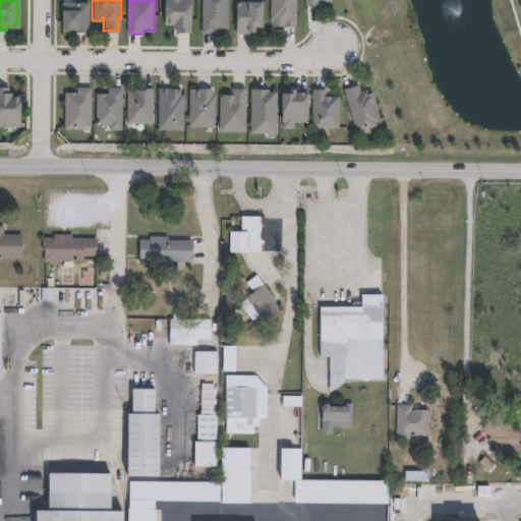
[(192,0),(192,35),(178,35),(178,30),(174,30),(175,26),(167,26),(167,0),(192,0)]
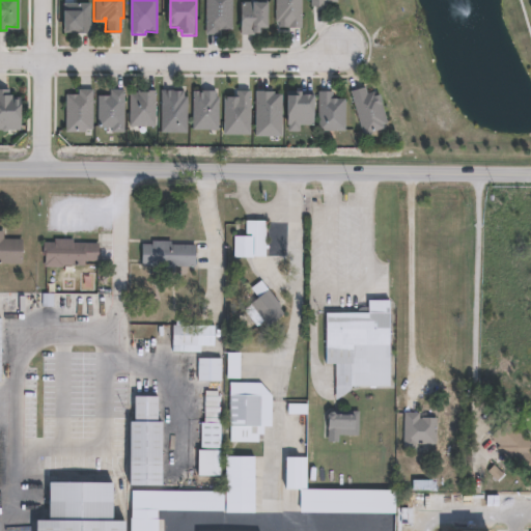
[(212,32),(201,32),(201,0),(224,0),(224,27),(212,27),(212,32)]
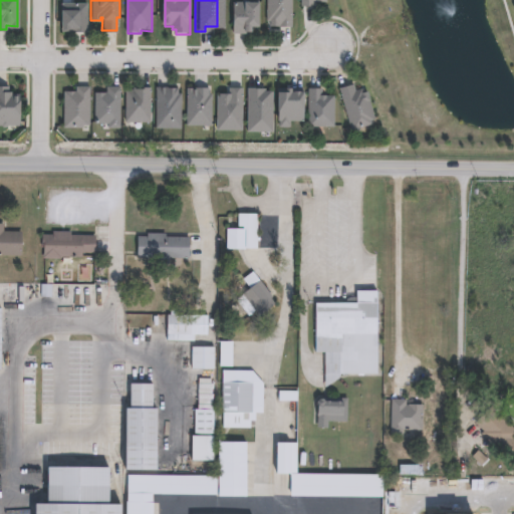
[(290,0),(290,27),(268,28),(268,22),(265,22),(265,0),(290,0)]
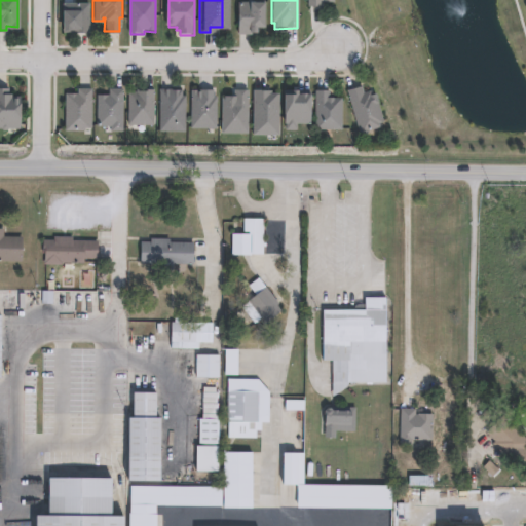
[(87,1),(87,31),(62,30),(62,1),(87,1)]
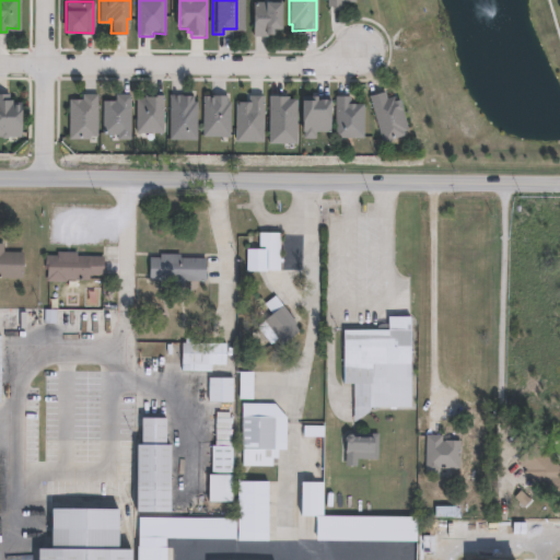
[(277,4),(277,31),(268,30),(268,37),(253,37),(254,24),(248,24),(248,13),(254,13),(255,3),(277,4)]
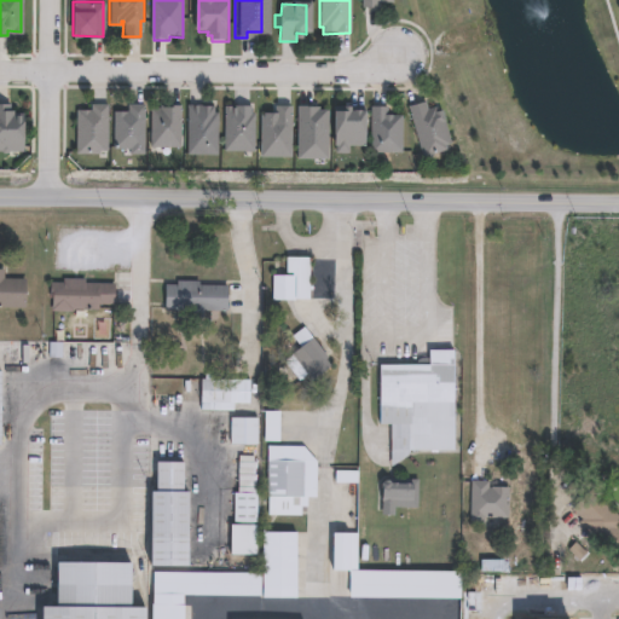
[(400,113),(399,148),(369,146),(368,103),(385,102),(387,110),(400,113)]
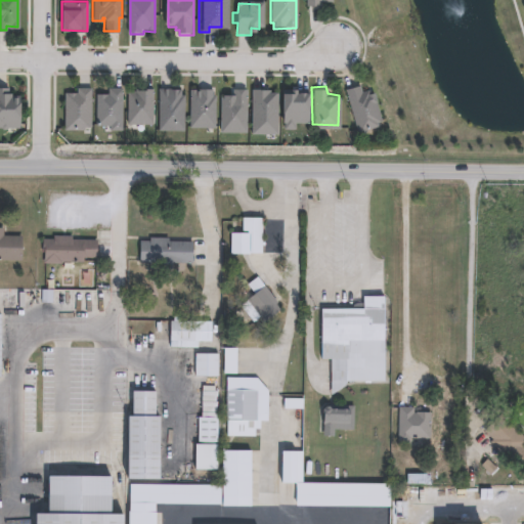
[(84,128),(62,128),(62,91),(76,91),(76,87),(90,87),(89,126),(84,126),(84,128)]
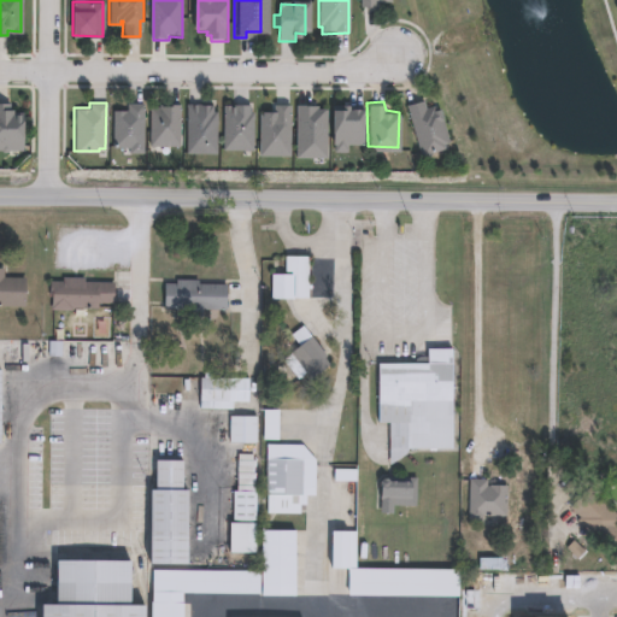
[(144,103),(144,152),(128,152),(128,146),(112,146),(112,109),(127,109),(127,103),(144,103)]
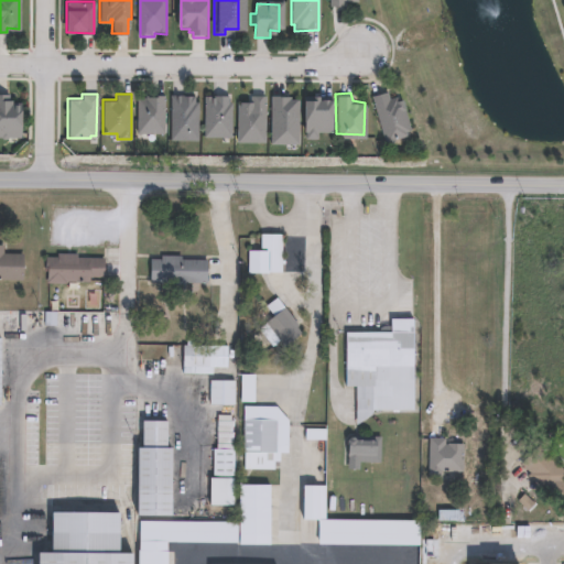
[(183,94),(183,95),(192,95),(192,100),(198,100),(198,139),(170,139),(170,94),(183,94)]
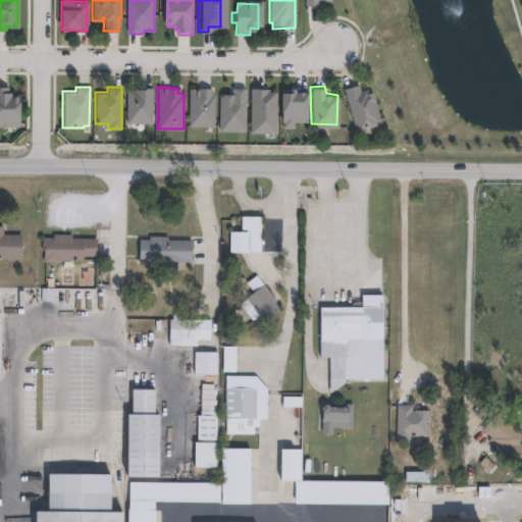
[(357,87),(359,94),(366,92),(367,96),(370,95),(372,103),(373,103),(378,121),(375,122),(376,126),(363,131),(364,133),(357,135),(356,133),(354,133),(343,91),(357,87)]
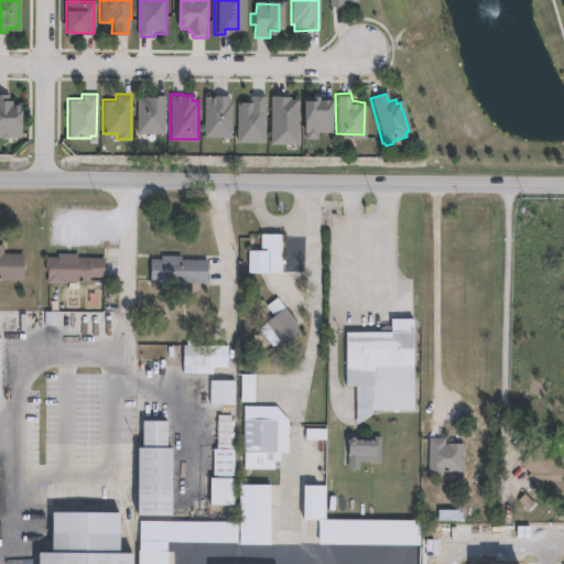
[(164,132),(137,132),(137,96),(145,96),(145,95),(164,95),(164,132)]
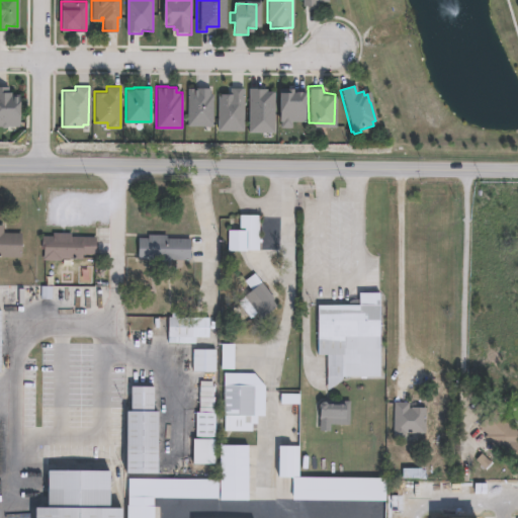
[(216,131),(244,132),(245,88),(230,87),(229,94),(217,94),(216,131)]
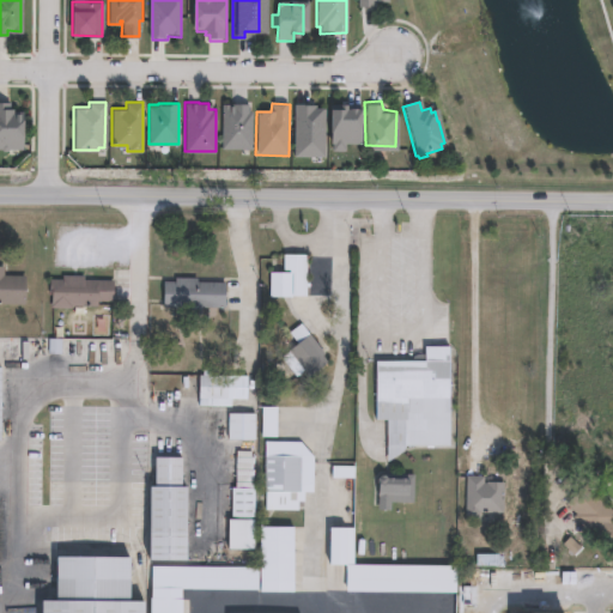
[(295,104),(314,105),(314,108),(325,109),(323,155),(293,155),(295,104)]
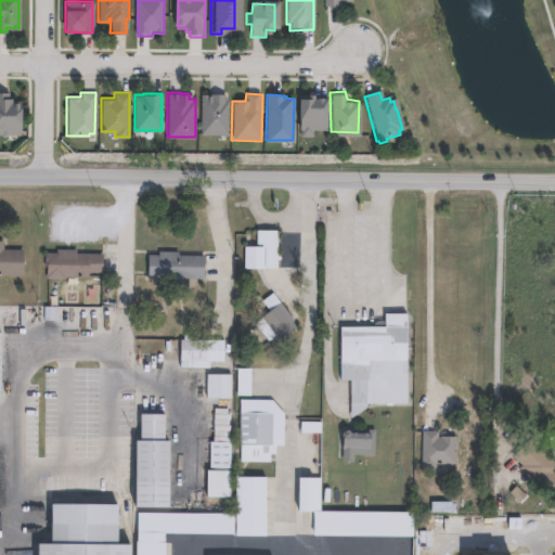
[(0,95),(11,95),(11,101),(14,101),(14,105),(23,105),(23,112),(25,112),(24,138),(0,137),(0,95)]
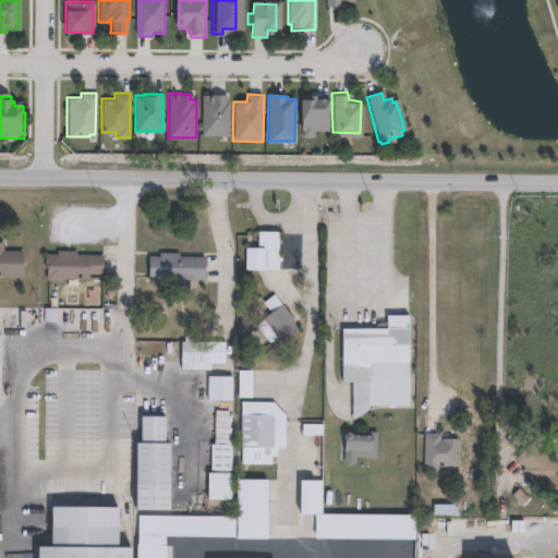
[(328,96),(312,96),(312,100),(300,100),(300,131),(302,131),(302,137),(315,137),(315,131),(328,131),(328,96)]
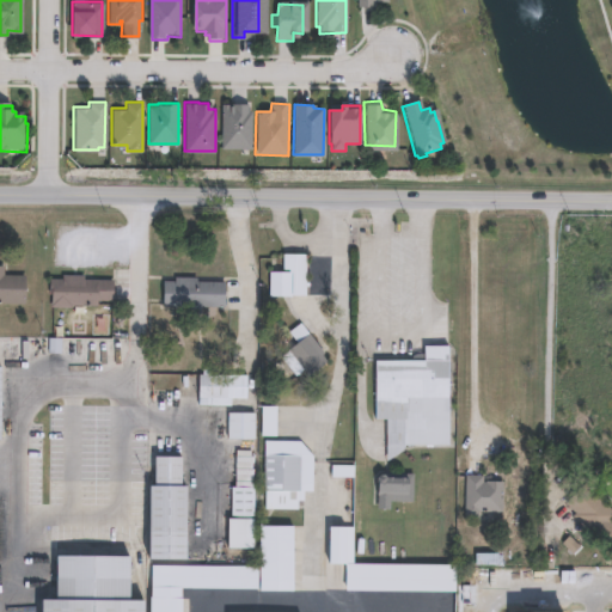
[(246,106),(246,114),(250,114),(250,151),(225,151),(226,106),(246,106)]
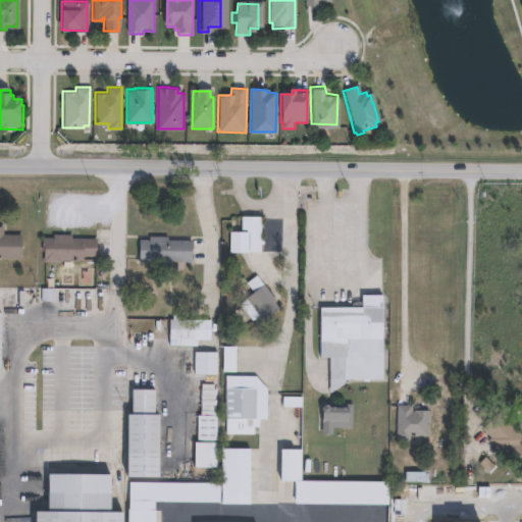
[(260,247),(238,251),(230,249),(230,230),(240,227),(242,213),(261,214),(260,247)]
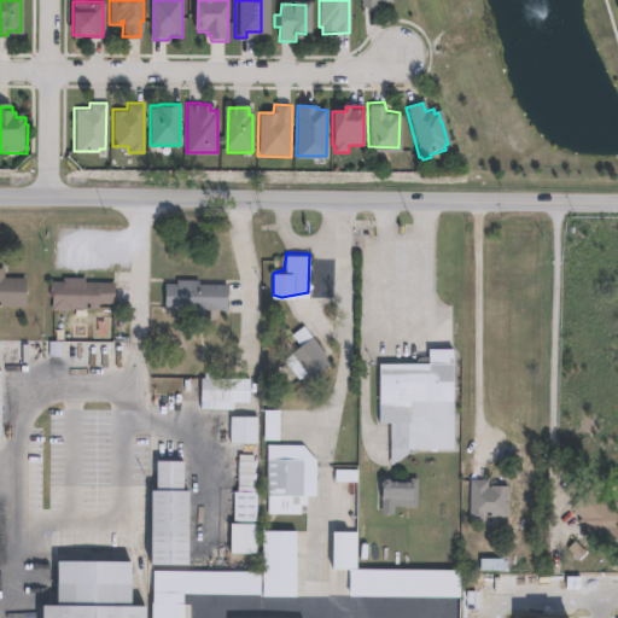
[(0,275),(24,274),(23,303),(0,303),(0,275)]
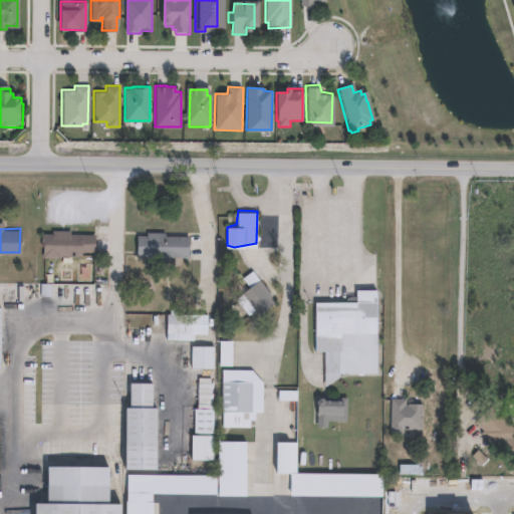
[(163,229),(165,235),(189,235),(190,254),(138,252),(136,245),(138,230),(163,229)]
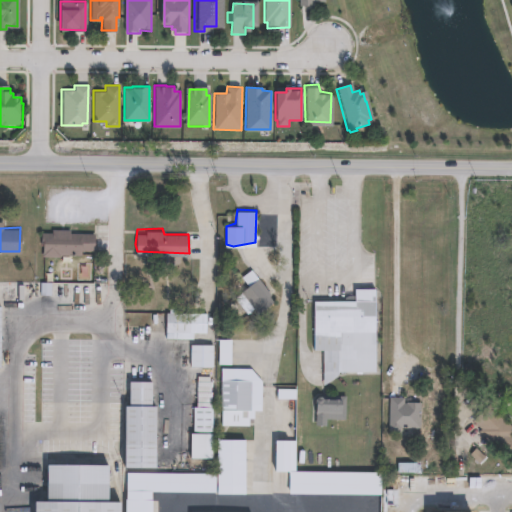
[(80,253),(43,253),(41,243),(41,230),(71,229),(71,231),(93,232),(91,249),(80,253)]
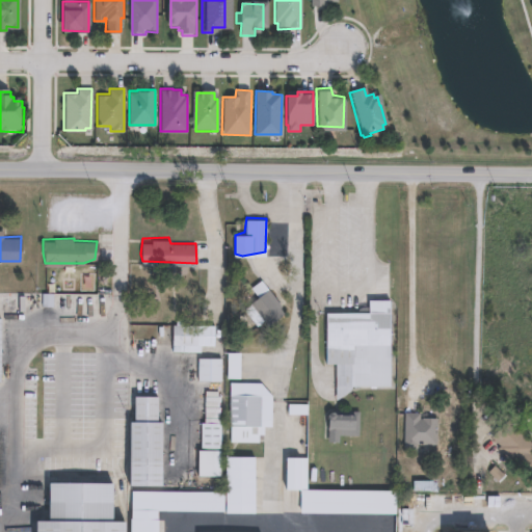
[(281,311),(258,323),(245,307),(254,294),(251,285),(262,278),(281,311)]
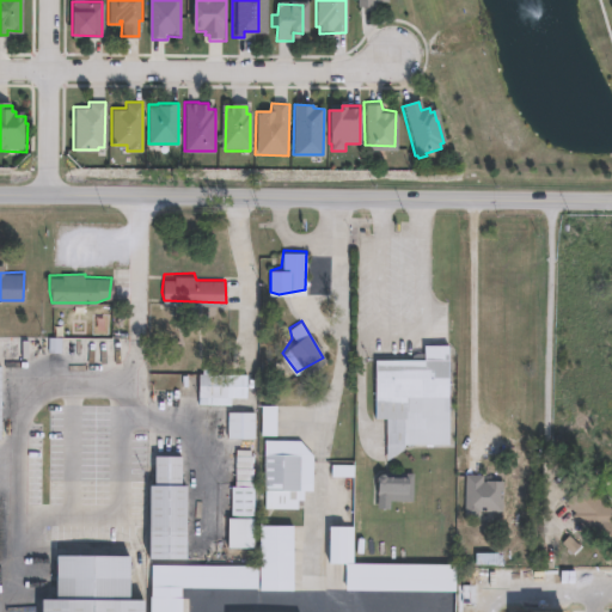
[(386,417),(375,418),(375,359),(424,360),(424,346),(448,346),(447,444),(405,444),(386,459),(386,417)]
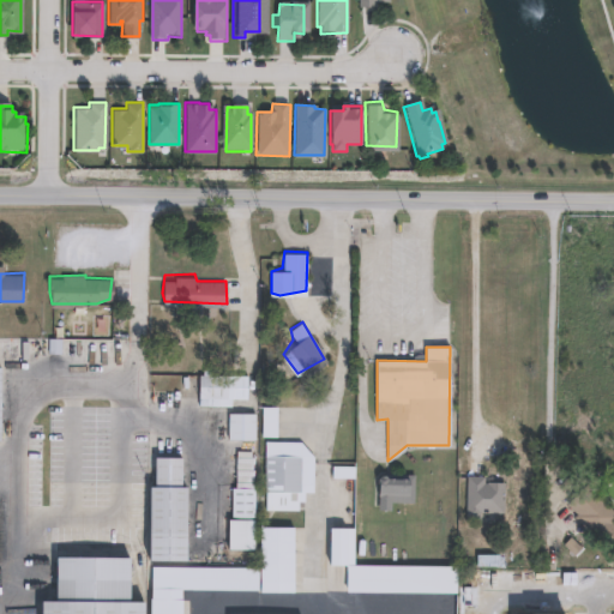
[(230,398),(229,403),(200,402),(197,383),(199,372),(244,374),(244,396),(230,398)]
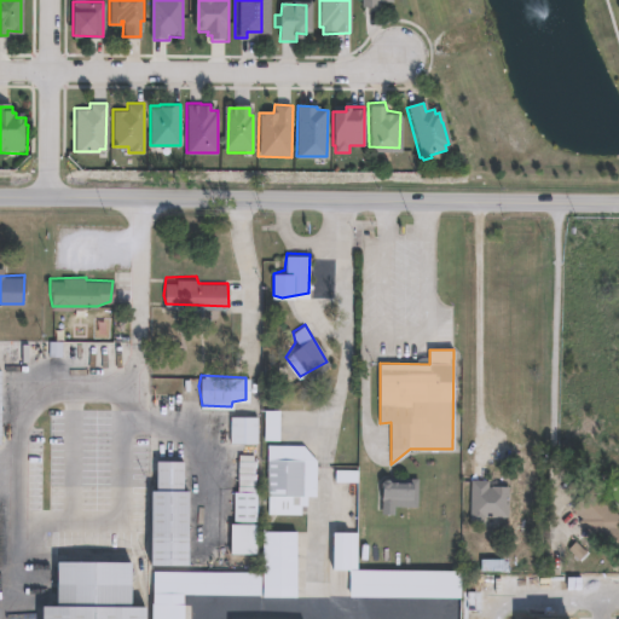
[(277,437),(264,437),(265,409),(276,409),(277,437)]
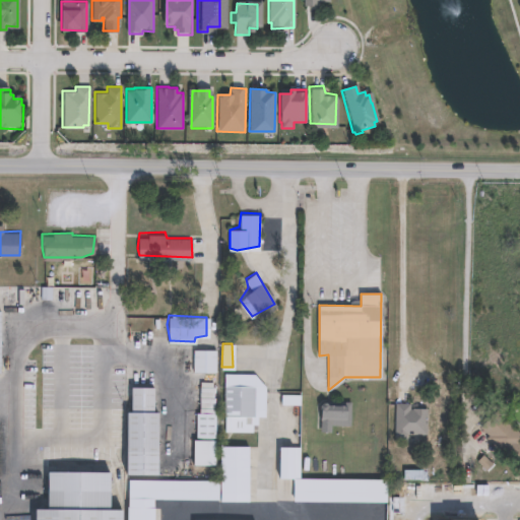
[(212,371),(193,371),(193,346),(214,349),(212,371)]
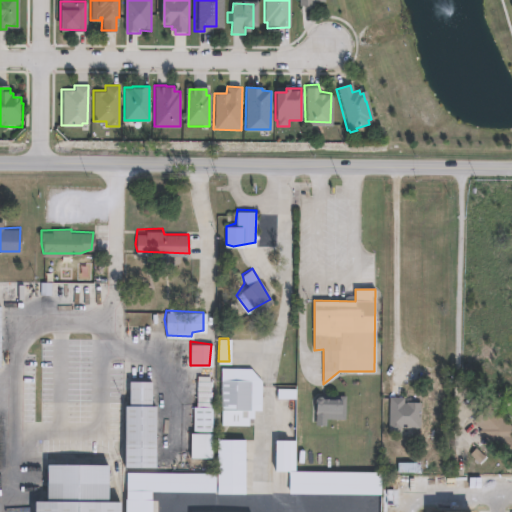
[(257,412),(257,421),(252,421),(252,428),(224,427),(224,411),(221,411),(220,366),(250,366),(261,378),(260,404),(260,412),(257,412)]
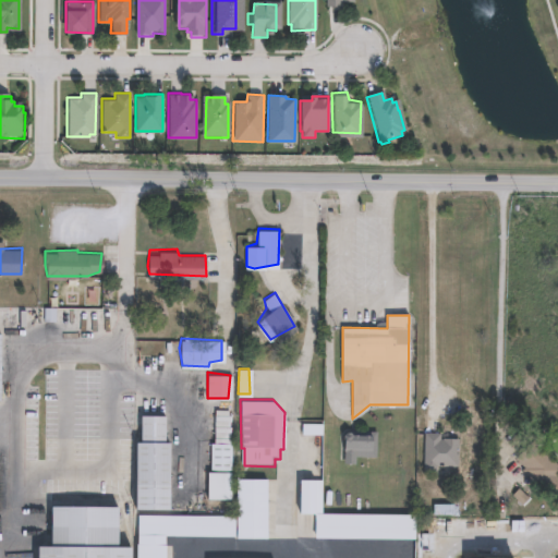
[(167,509),(149,509),(132,507),(133,440),(138,439),(138,415),(162,417),(161,441),(166,444),(167,509)]
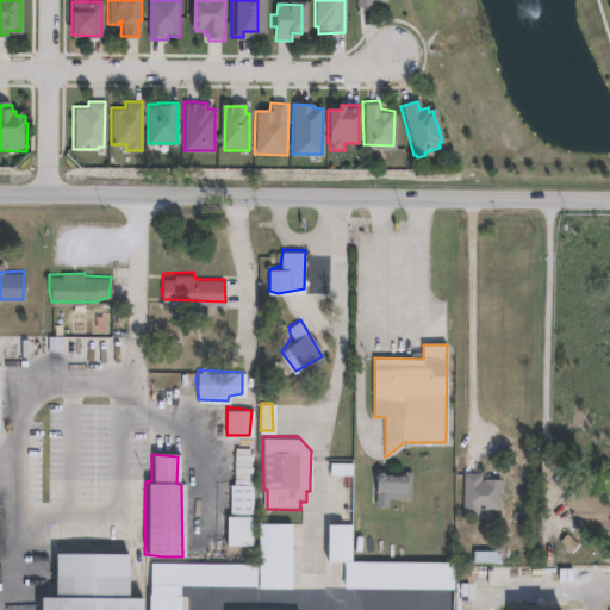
[(342,465),(342,474),(353,474),(353,465),(342,465)]
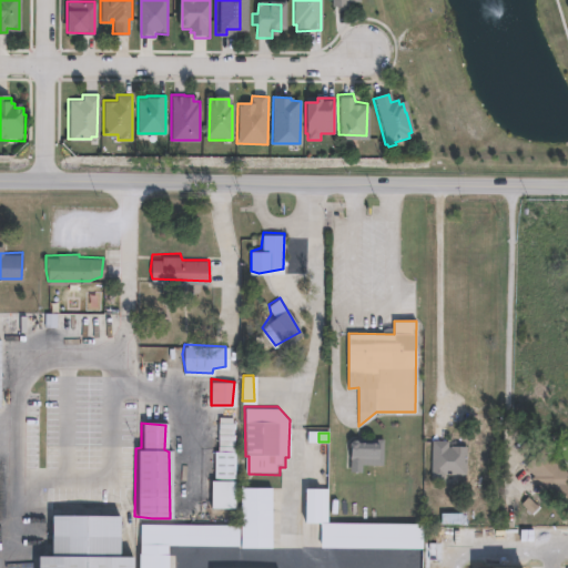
[(363,469),(350,469),(350,457),(350,437),(382,437),(383,463),(363,463),(363,469)]
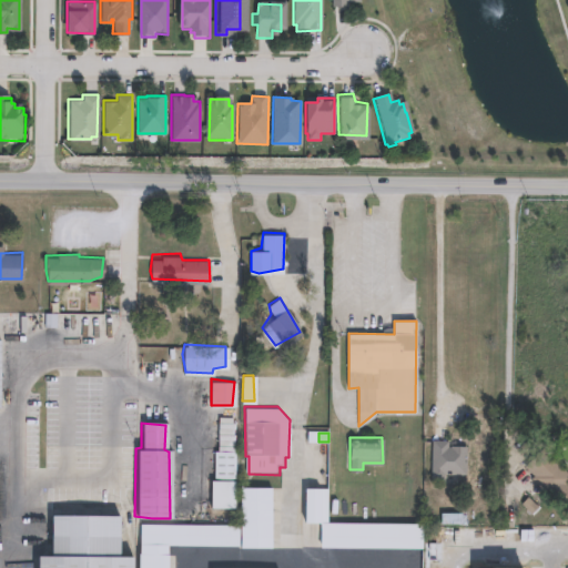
[(464,475),(430,475),(430,439),(464,439),(464,475)]
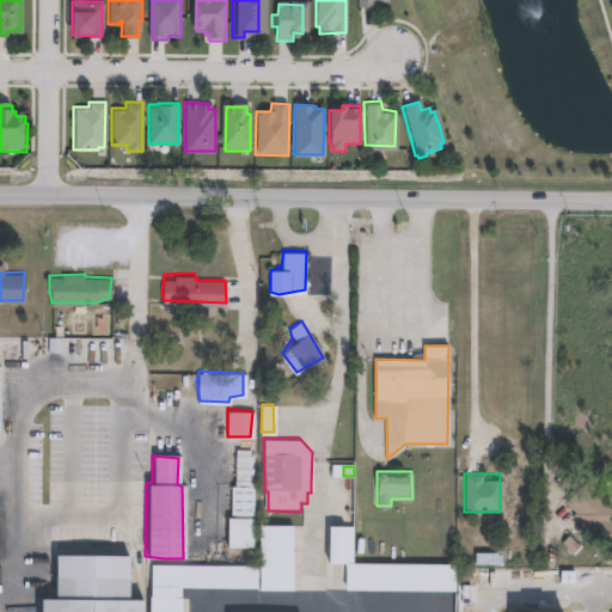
[(250,545),(226,545),(225,515),(231,515),(231,485),(236,476),(252,475),(250,545)]
